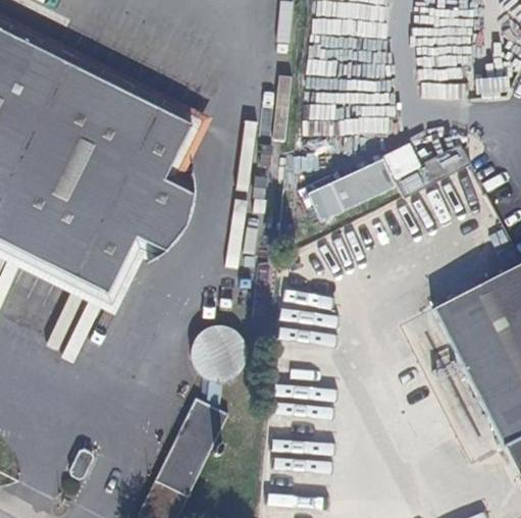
[(68,62),(0,29),(0,42),(191,140),(173,172),(185,182),(184,189),(211,132),(68,62)]
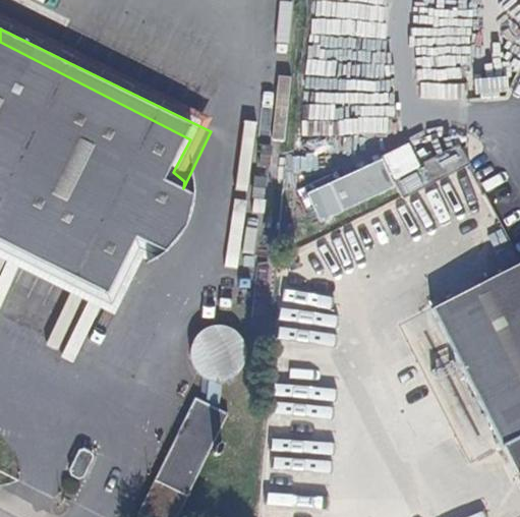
[(0,255),(104,307),(118,275),(135,282),(138,276),(147,279),(168,264),(185,244),(196,221),(194,185),(188,187),(183,188),(184,181),(173,172),(190,139),(0,42),(0,255)]
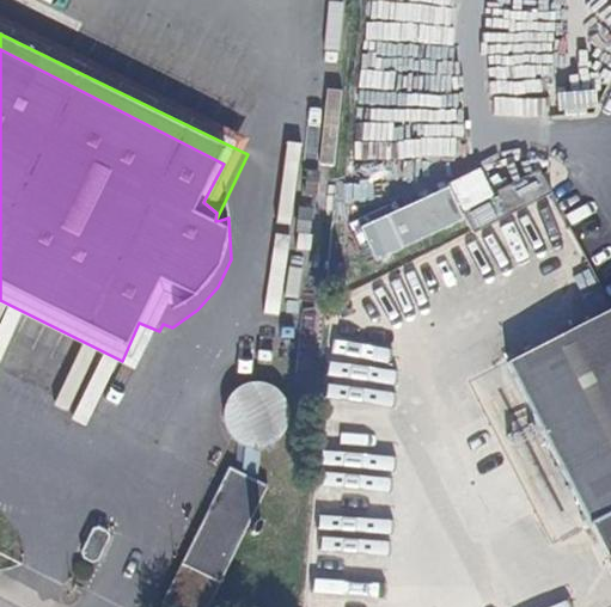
[(386,212),(404,250),(466,222),(448,184),(386,212)]
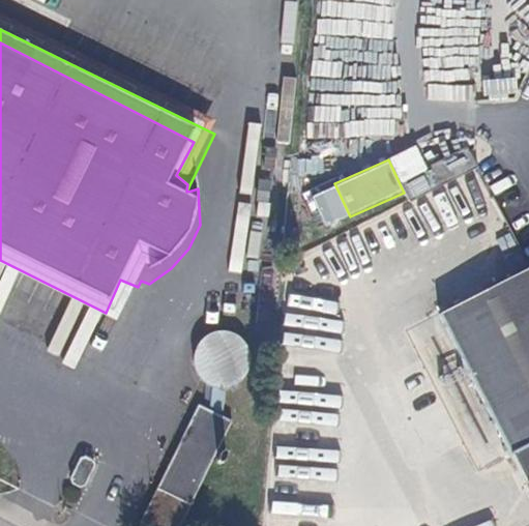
[(0,278),(114,334),(138,287),(120,280),(106,313),(0,260),(0,278)]
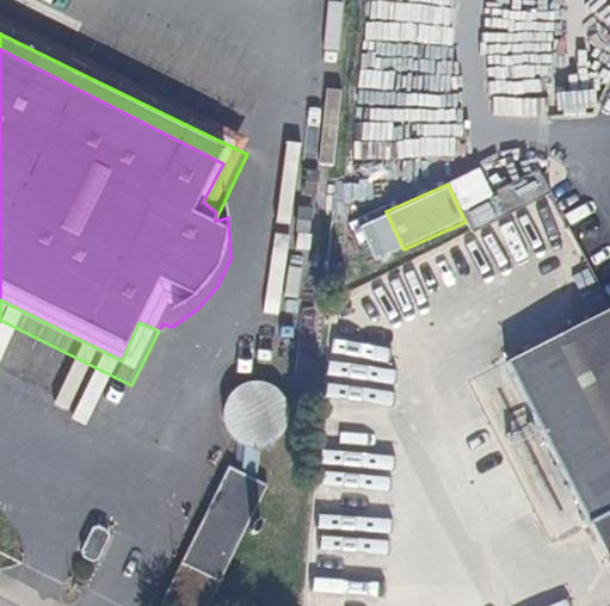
[(609,303),(497,360),(575,519),(609,501),(609,303)]
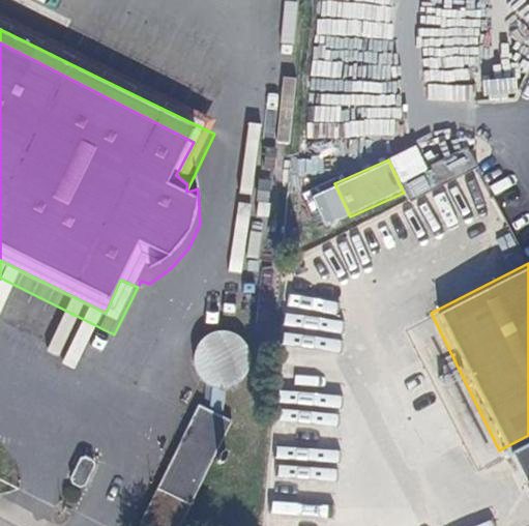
[(248,358),(247,346),(243,337),(228,329),(218,328),(212,331),(200,342),(194,353),(193,362),(198,372),(208,382),(206,400),(199,399),(159,485),(142,517),(159,525),(179,525),(234,418),(227,413),(228,388),(238,380),(243,375),(248,358)]
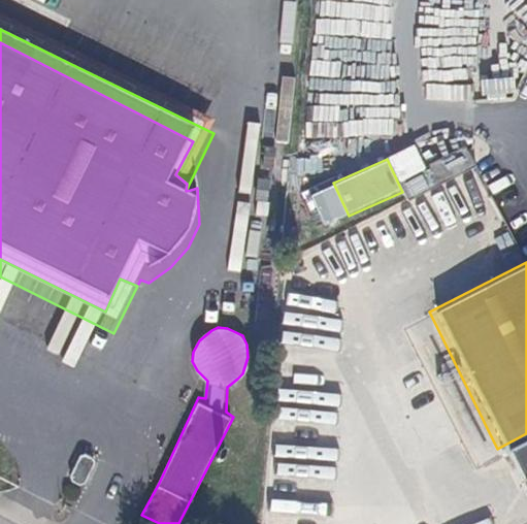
[(76,503),(88,480),(85,475),(79,472),(71,477),(61,496),(76,503)]
